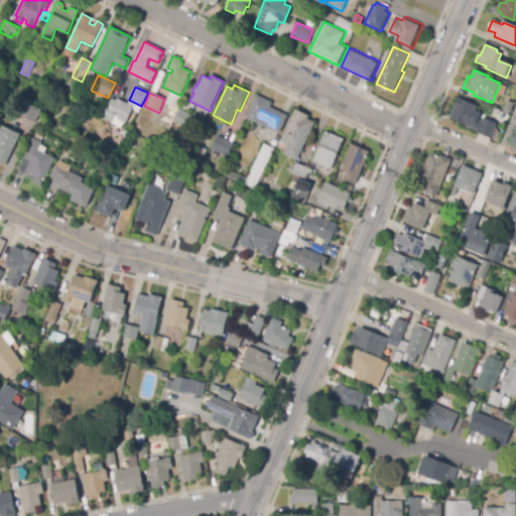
[(279,134),(245,117),(256,95),(272,103),(270,107),(288,116),(279,134)]
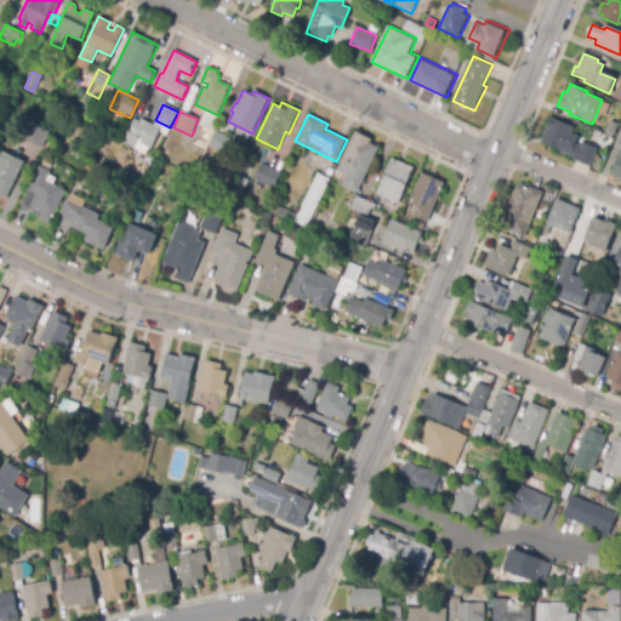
[(590,167),(575,160),(576,159),(567,154),(565,157),(539,142),(552,117),(574,129),(573,134),(580,137),(579,140),(593,148),(602,132),(614,140),(605,155),(598,151),(590,167)]
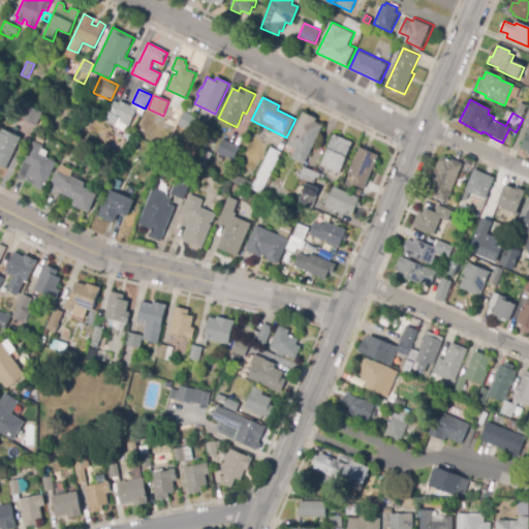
[(129,127),(119,123),(120,121),(118,119),(114,126),(103,121),(113,101),(119,103),(120,101),(127,104),(126,106),(136,112),(129,127)]
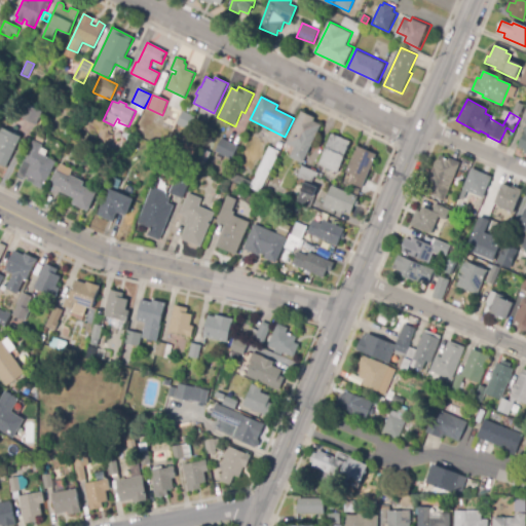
[(517,103),(523,105),(519,115),(513,112),(517,103)]
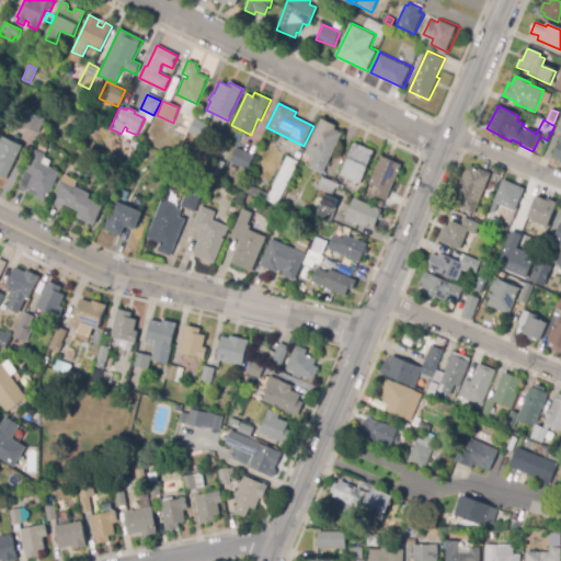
[(38,134),(23,126),(30,112),(45,119),(38,134)]
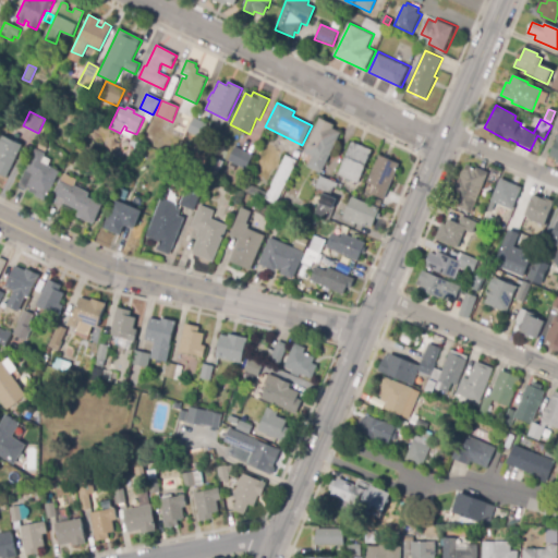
[(201,138),(186,132),(193,118),(207,123),(201,138)]
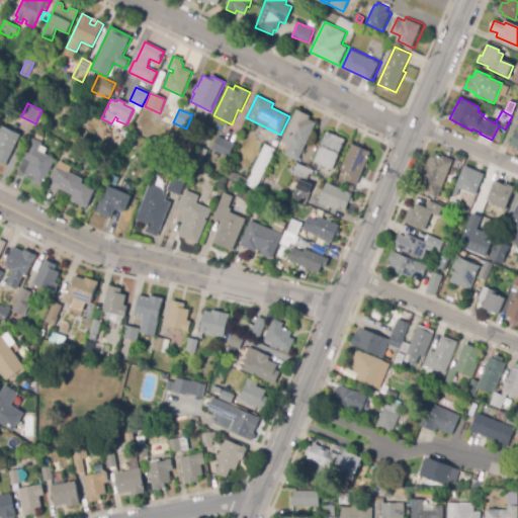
[(297,162),(285,155),(289,146),(281,142),(297,110),(311,116),(310,119),(317,123),(297,162)]
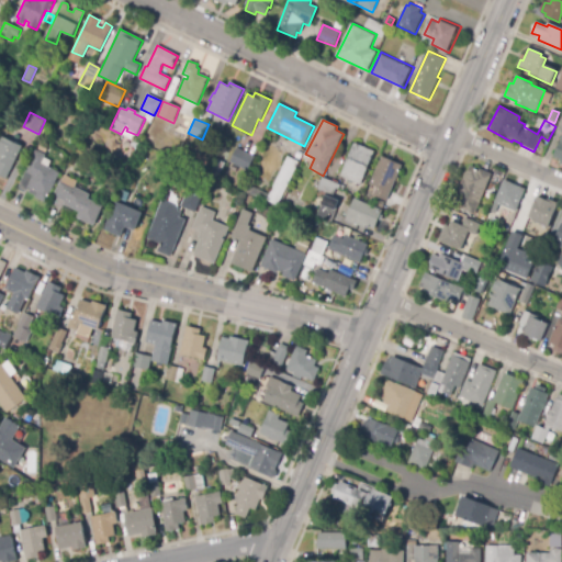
[(561,131),(551,158),(561,163),(561,131)]
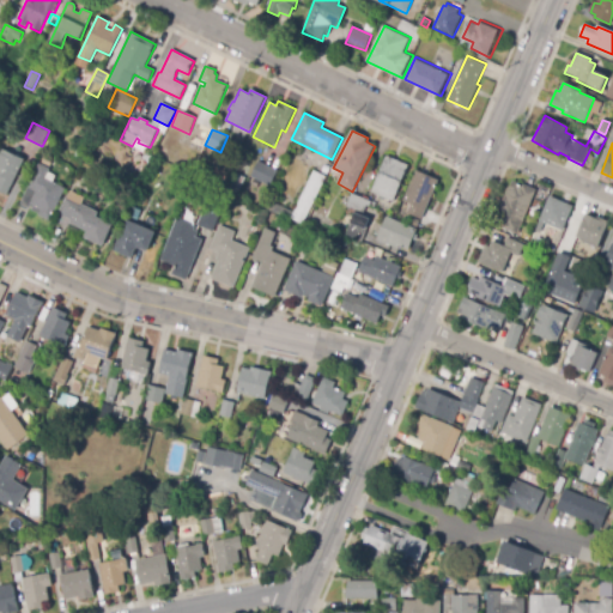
[(7,196),(0,192),(0,155),(2,150),(25,161),(7,196)]
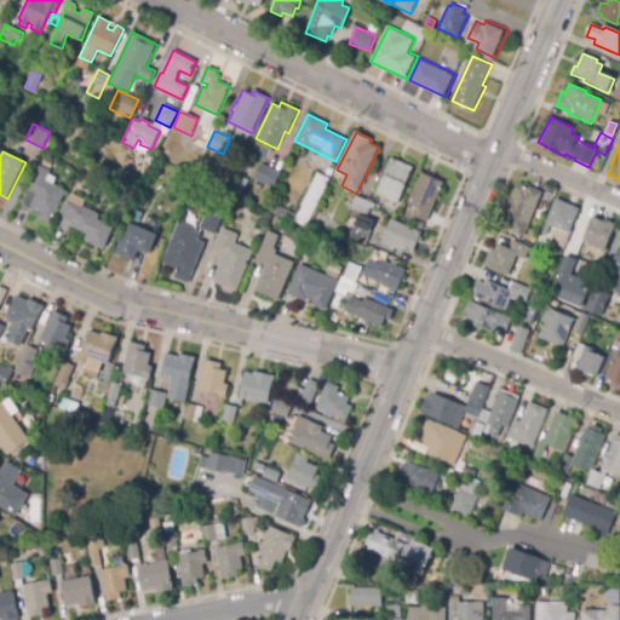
[(397,205),(375,195),(391,158),(414,167),(397,205)]
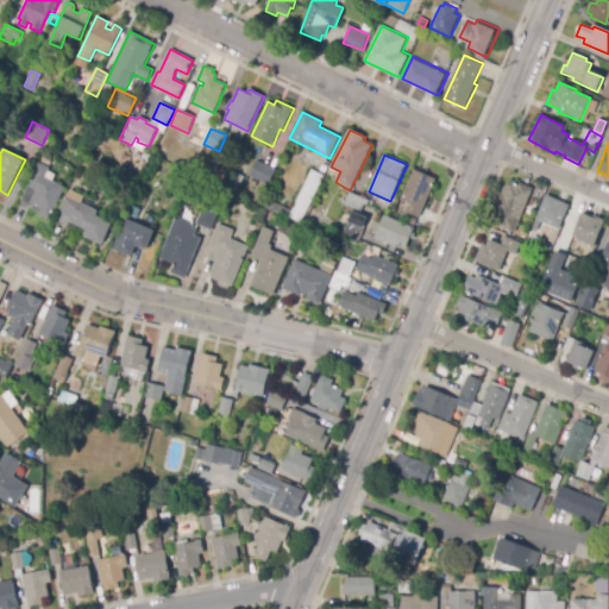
[(50,165),(50,167),(41,162),(42,162),(44,156),(52,159),(50,165)]
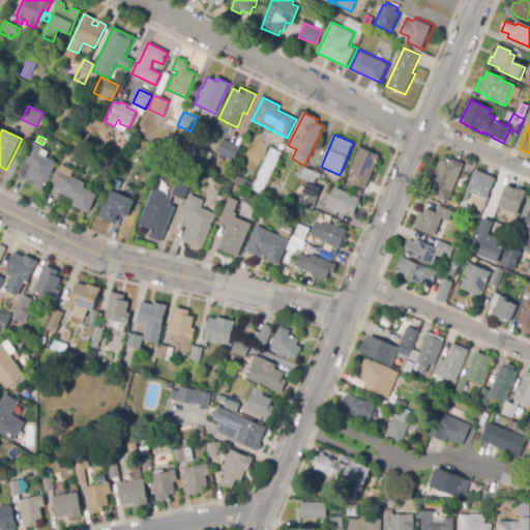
[(233,162),(216,153),(224,140),(240,148),(233,162)]
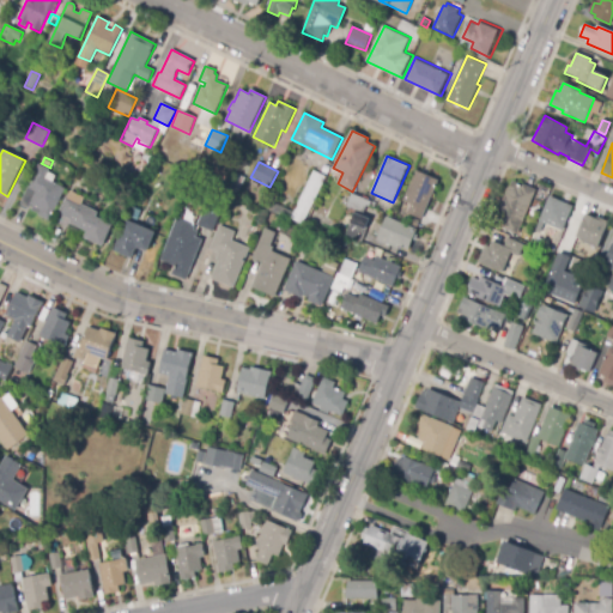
[(49,169),(50,169),(46,178),(66,189),(50,222),(38,216),(41,211),(31,206),(30,205),(36,193),(28,188),(40,164),(41,164),(49,169)]
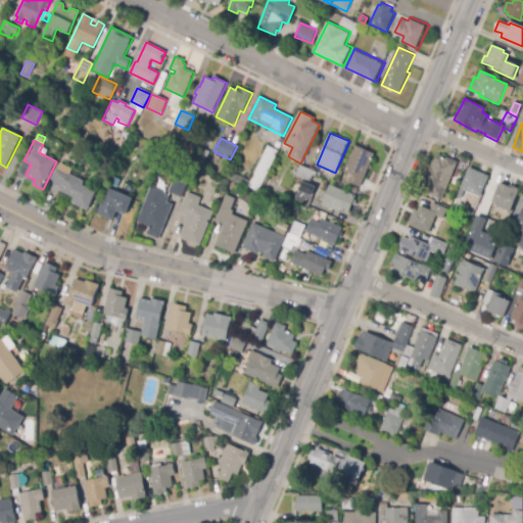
[(361,188),(347,182),(350,175),(344,172),(354,146),(374,154),(361,188)]
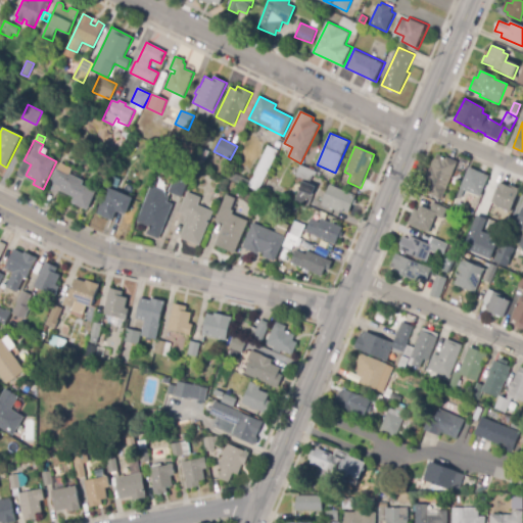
[(202,165),(194,161),(200,148),(208,151),(202,165)]
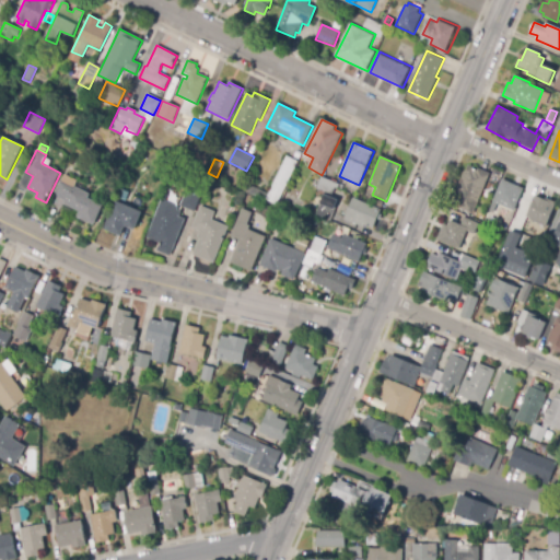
[(276,207),(264,201),(284,159),(296,164),(276,207)]
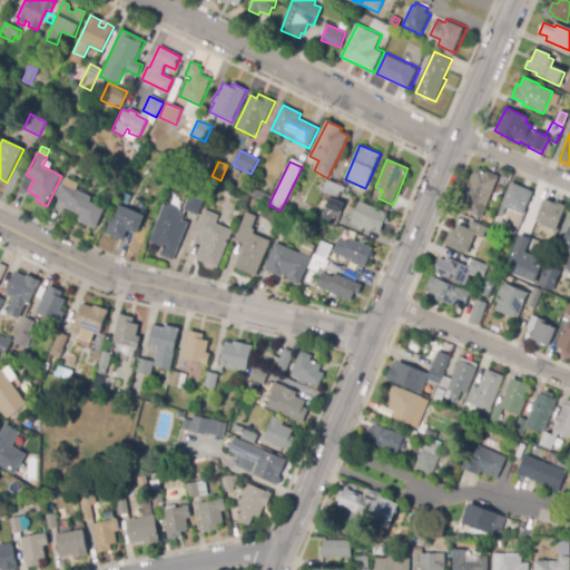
[(481,218),(459,208),(470,182),(471,183),(470,179),(472,175),(475,174),(478,168),(498,177),(481,218)]
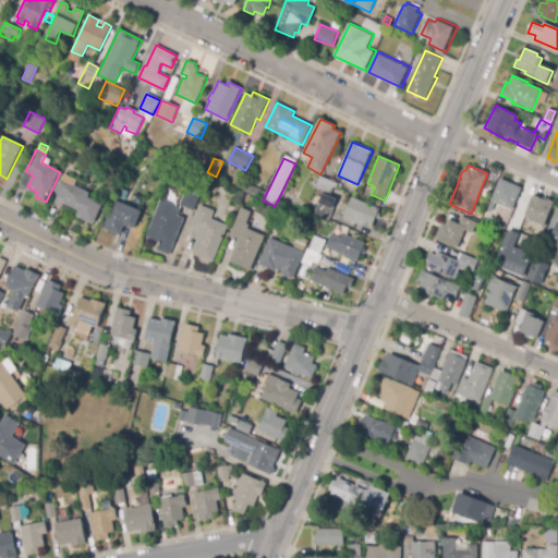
[(100,211),(94,225),(76,216),(79,211),(63,204),(65,201),(53,195),(64,173),(77,180),(75,185),(91,193),(87,197),(100,204),(102,205),(100,211)]
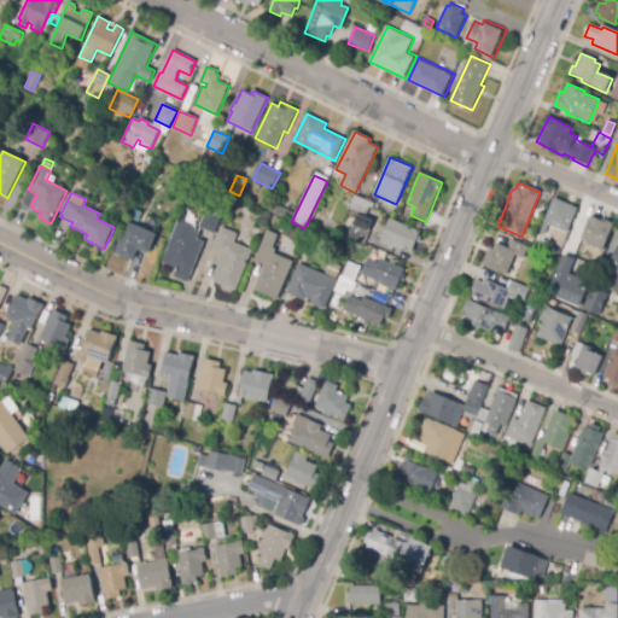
[(366,216),(349,209),(355,196),(379,205),(377,210),(369,208),(366,216)]
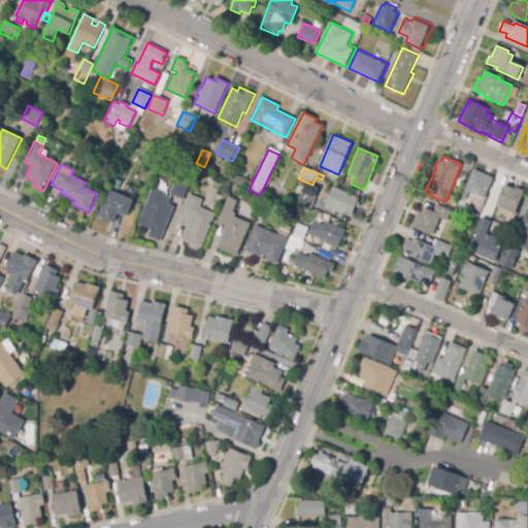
[(464,213),(456,209),(473,169),(493,178),(484,200),(469,193),(465,201),(469,202),(464,213)]
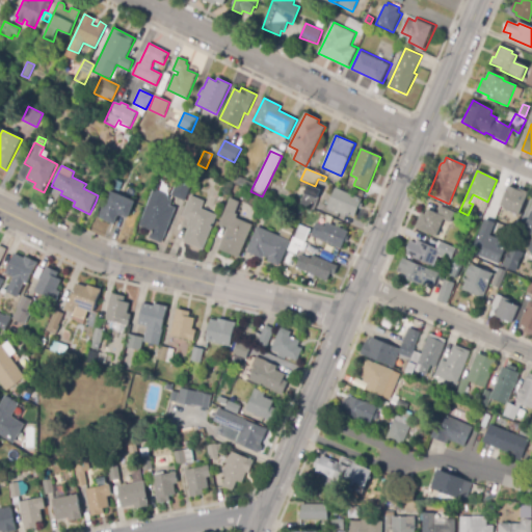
[(184,202),(170,195),(182,171),(195,178),(184,202)]
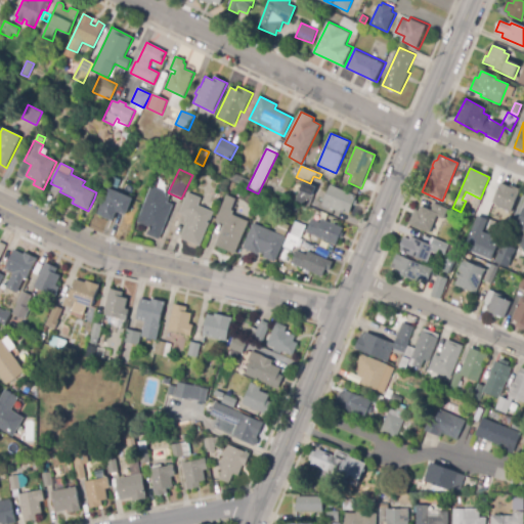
[(235,183),(230,180),(234,174),(239,176),(235,183)]
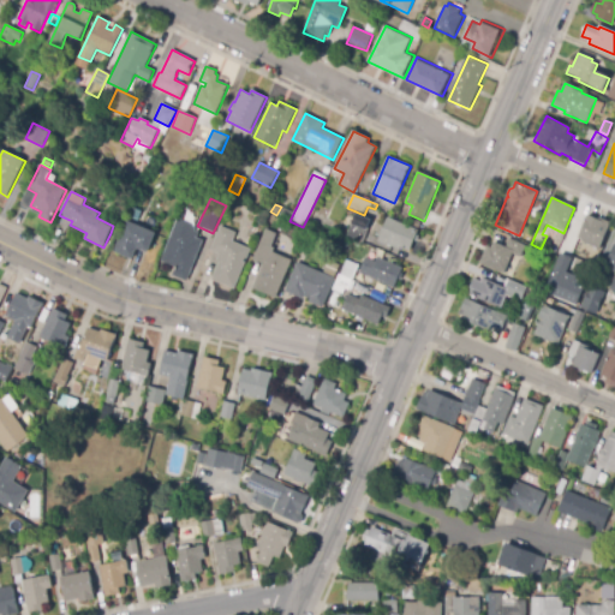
[(137,222),(127,218),(132,208),(142,212),(137,222)]
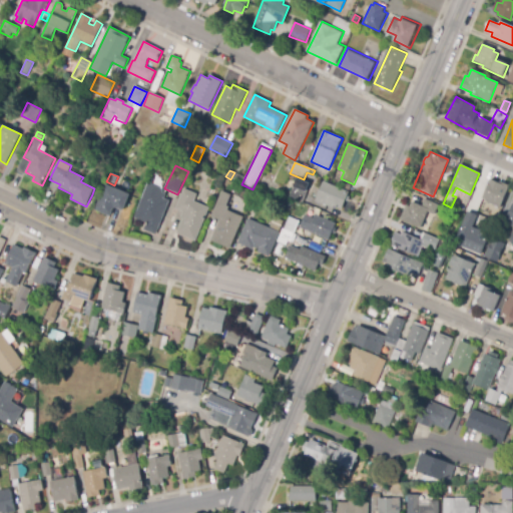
[(227,187),(221,185),(224,178),(230,181),(227,187)]
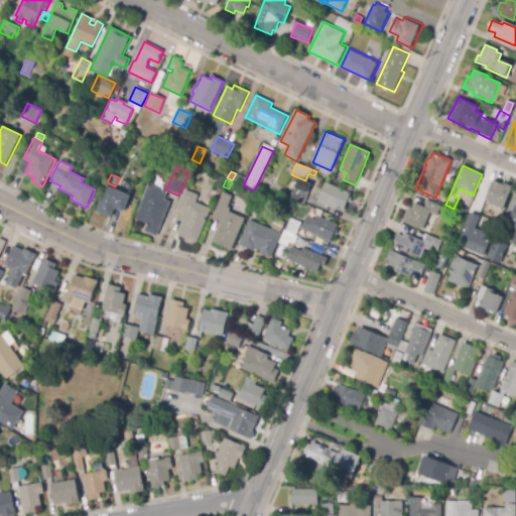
[(304,204),(291,199),(298,179),(312,184),(304,204)]
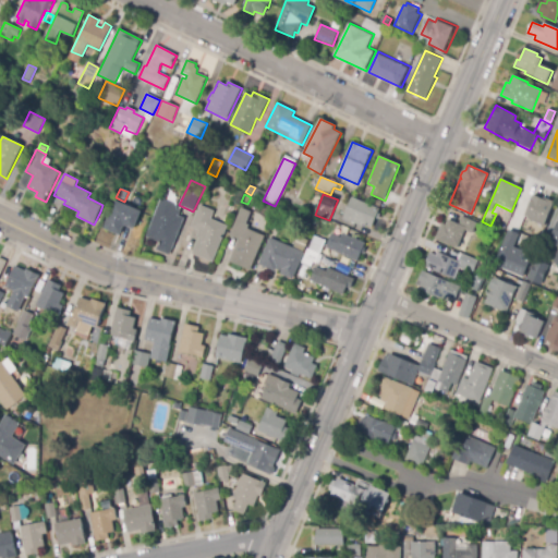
[(545,223),(525,216),(533,195),(548,202),(547,204),(553,206),(545,223)]
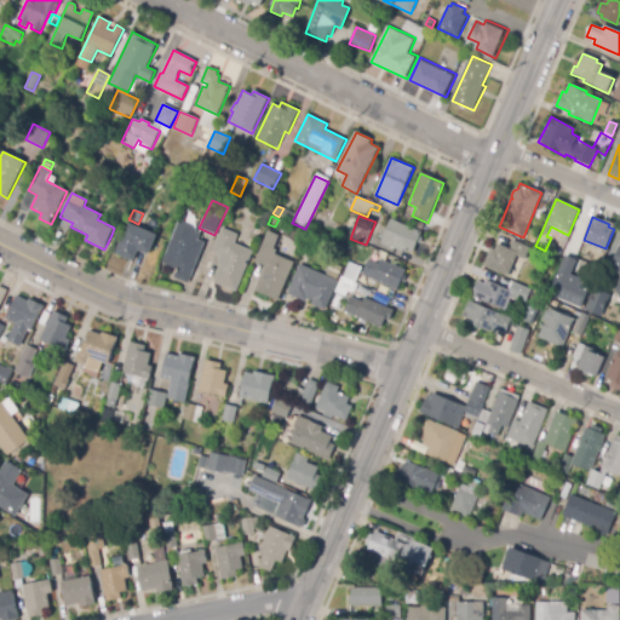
[(413,253),(403,250),(402,252),(380,244),(391,219),(423,231),(420,237),(423,239),(420,245),(418,244),(413,253)]
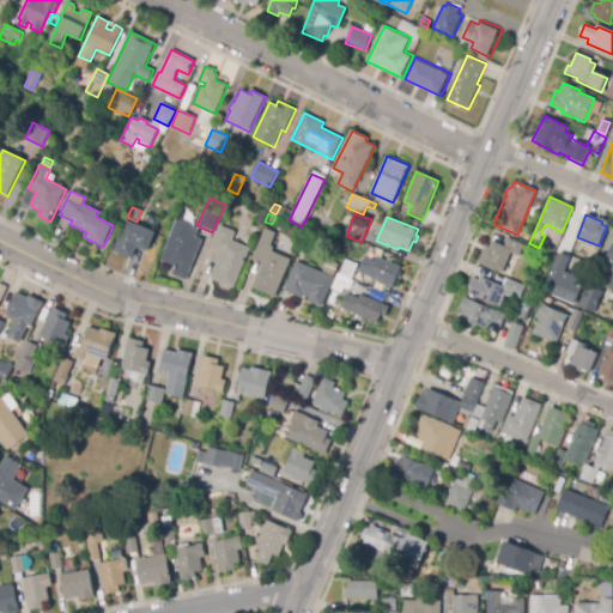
[(187,281),(171,275),(175,267),(161,261),(177,218),(193,224),(192,226),(195,228),(194,231),(198,232),(195,238),(202,241),(187,281)]
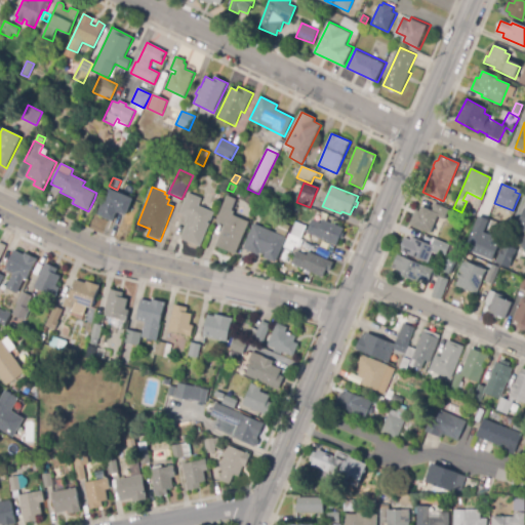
[(113,223),(96,215),(108,189),(133,199),(126,216),(117,212),(113,223)]
